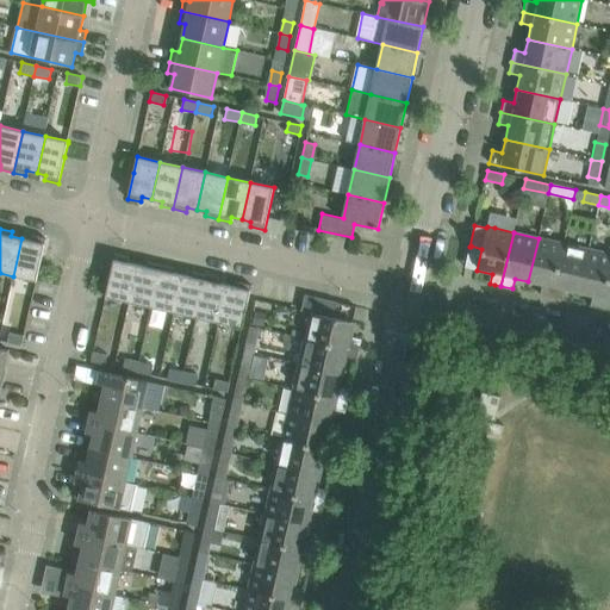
[(13,277),(36,281),(36,280),(39,265),(45,241),(45,238),(31,236),(30,241),(22,238),(13,277)]
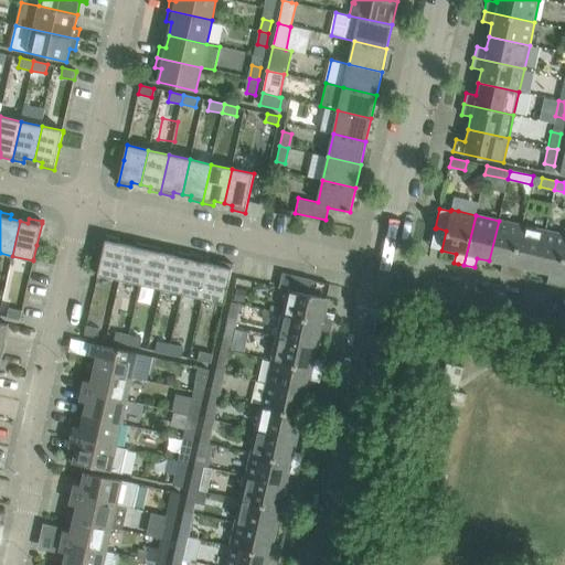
[(499,221),(489,260),(502,264),(500,273),(511,276),(522,225),(499,221)]
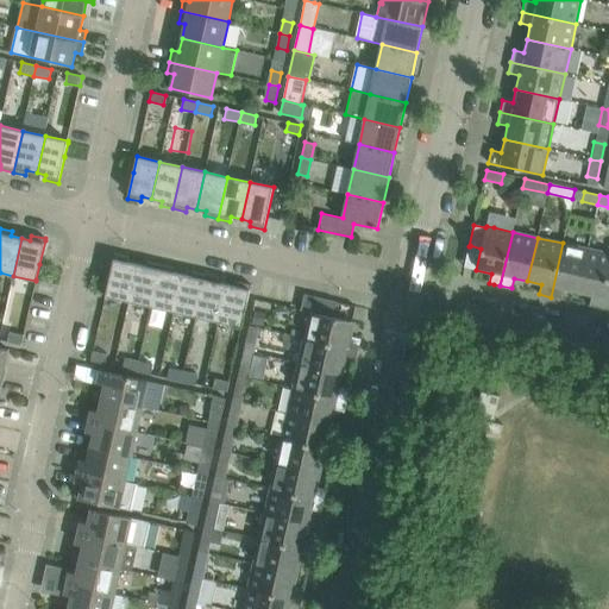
[(564,289),(578,293),(588,249),(563,243),(551,297),(562,300),(564,289)]
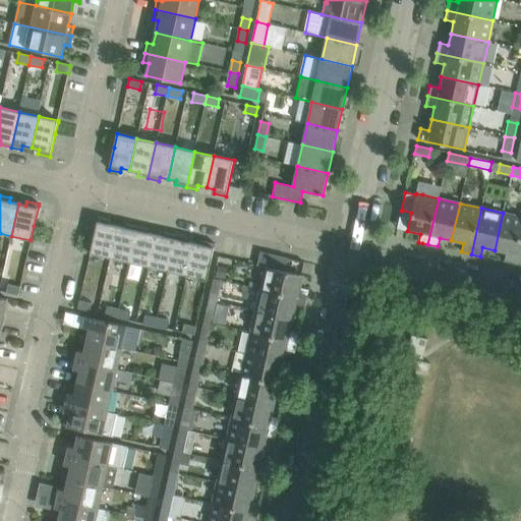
[(520,217),(503,213),(495,250),(506,252),(504,262),(514,264),(520,230),(520,217)]
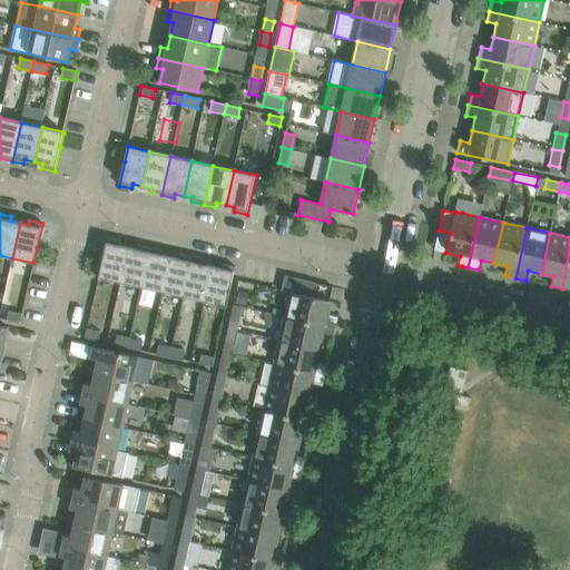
[(107,237),(101,262),(101,263),(98,277),(119,282),(127,247),(119,245),(120,241),(107,237)]
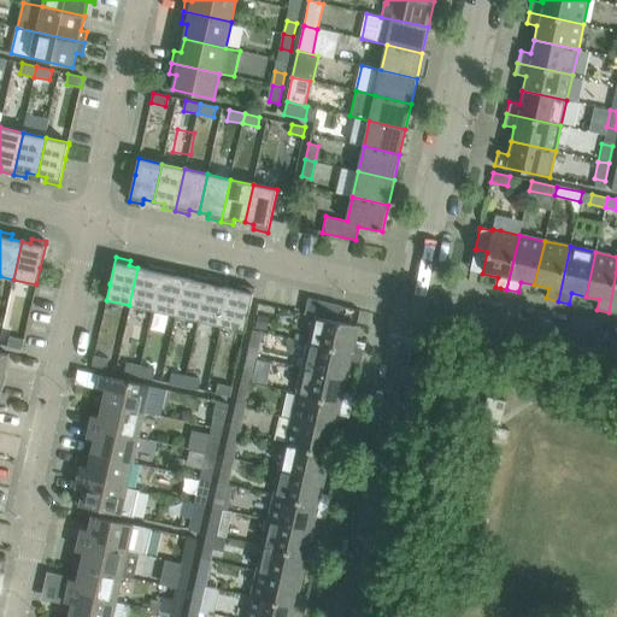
[(148,270),(137,268),(129,305),(152,311),(162,268),(150,265),(148,270)]
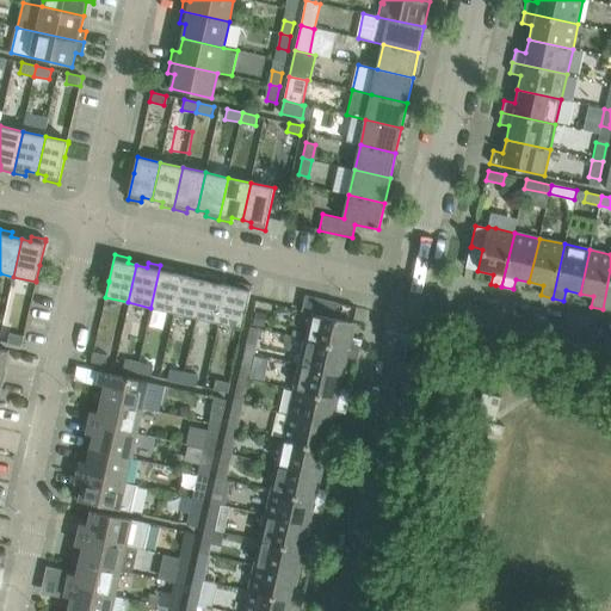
[(173,269),(160,265),(150,308),(174,313),(183,276),(172,273),(173,269)]
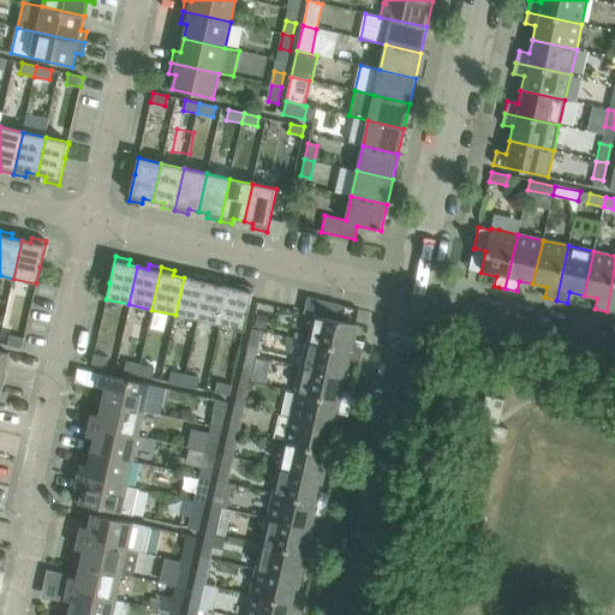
[(193,279),(184,278),(175,315),(198,320),(208,278),(195,274),(193,279)]
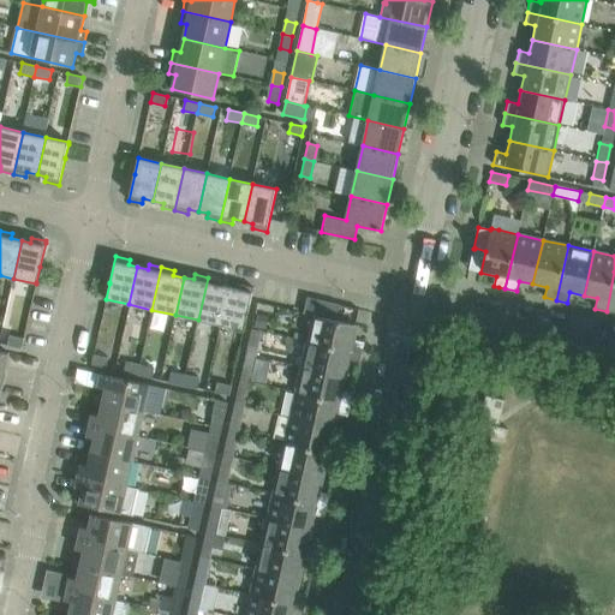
[(220,280),(208,278),(198,320),(221,326),(230,287),(219,285),(220,280)]
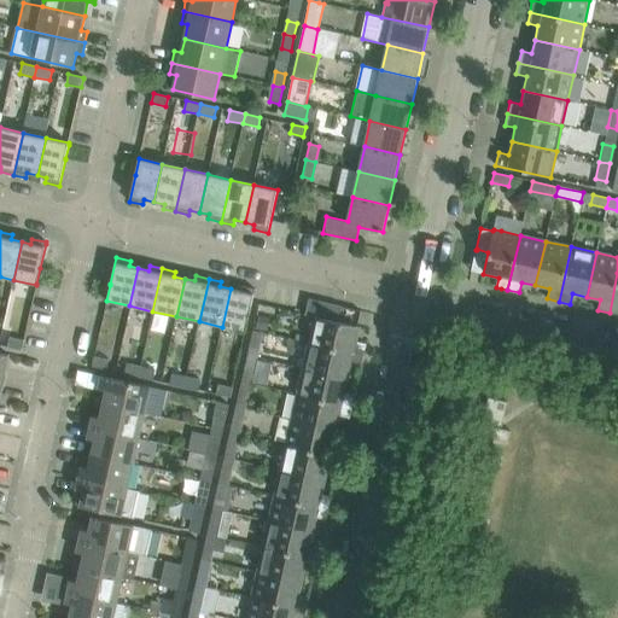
[(239,291),(231,289),(222,327),(245,332),(255,290),(240,286),(239,291)]
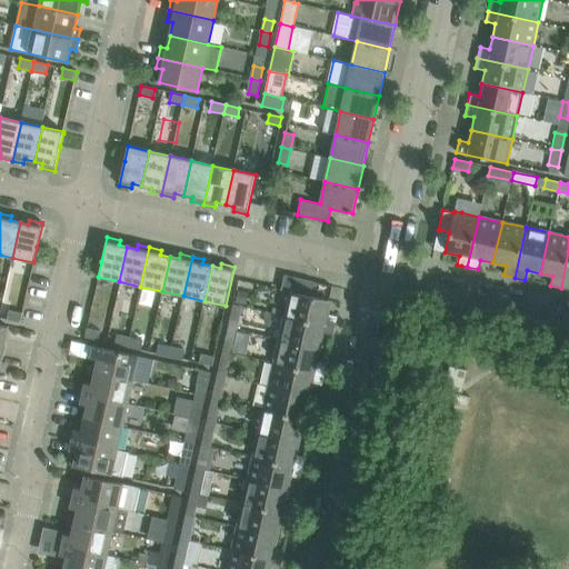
[(335,327),(337,317),(328,315),(331,301),(311,297),(315,282),(283,275),(281,289),(280,290),(289,292),(283,316),(335,327)]
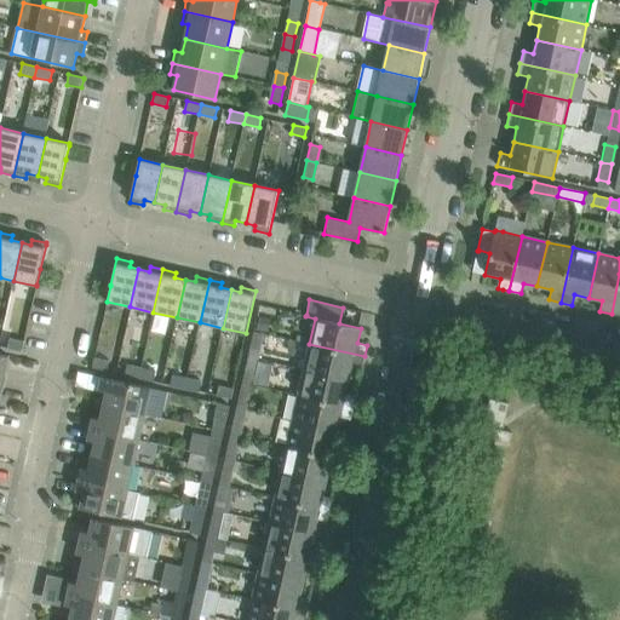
[(262,310),(258,325),(269,327),(273,313),(262,310)]
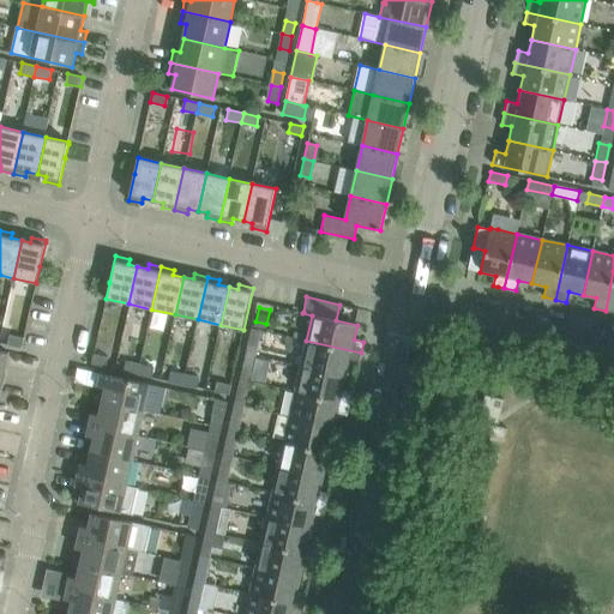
[(251,327),(248,341),(258,343),(260,330),(251,327)]
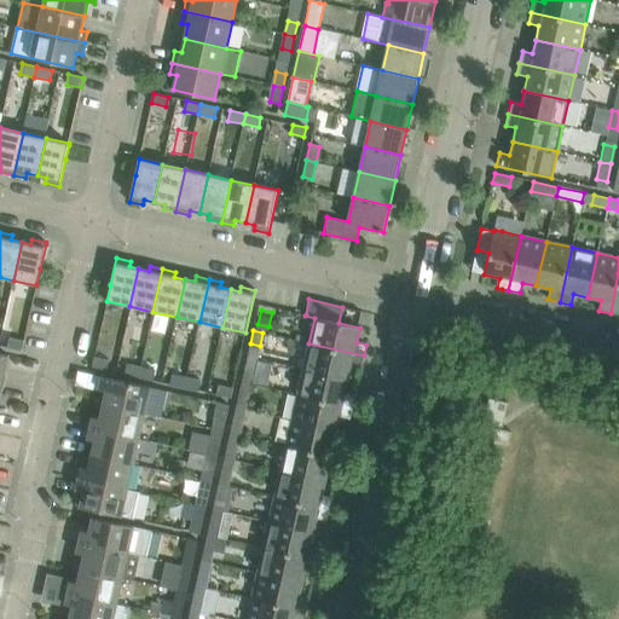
[(23,346),(23,343),(24,341),(10,337),(7,348),(22,351),(23,346)]
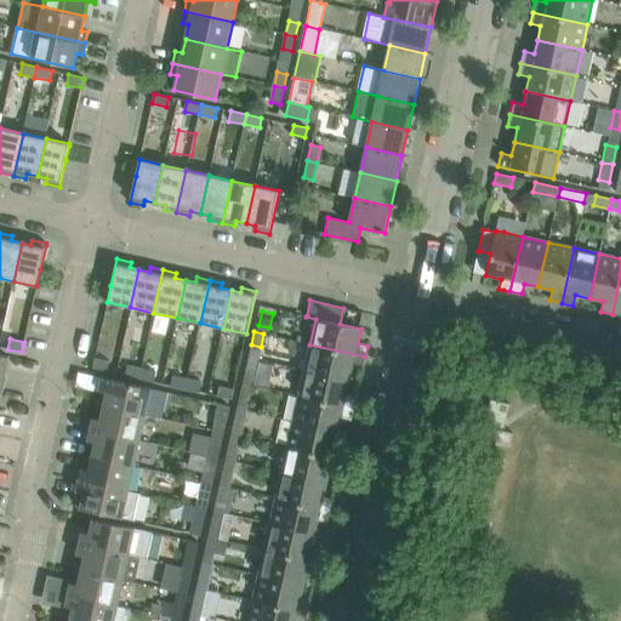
[(363,369),(365,357),(309,345),(305,370),(349,381),(352,366),(363,369)]
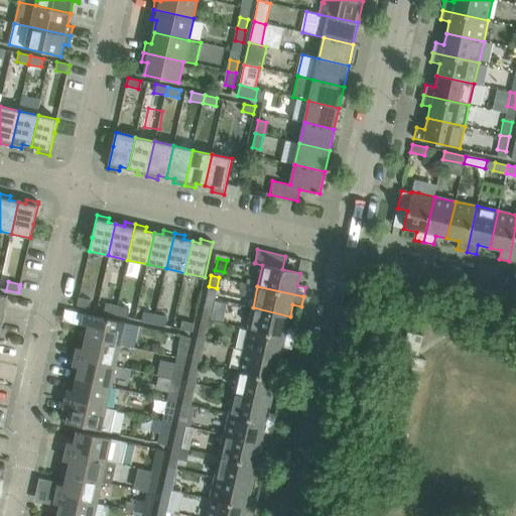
[(91,300),(79,297),(77,305),(89,308),(91,300)]
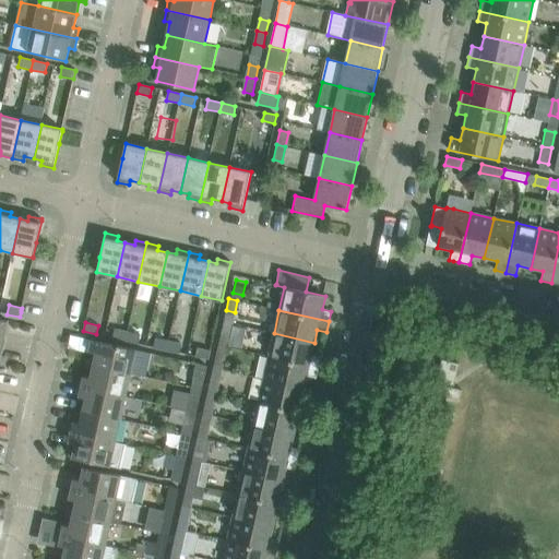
[(115,329),(113,337),(126,341),(127,332),(115,329)]
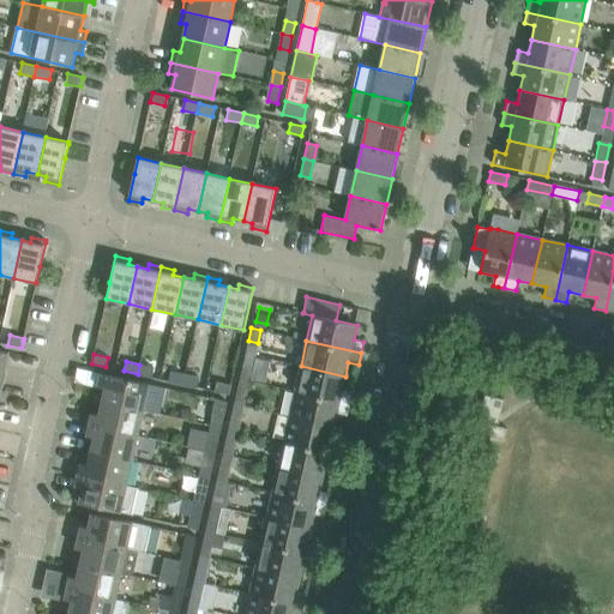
[(154,368),(139,365),(138,374),(151,378),(154,368)]
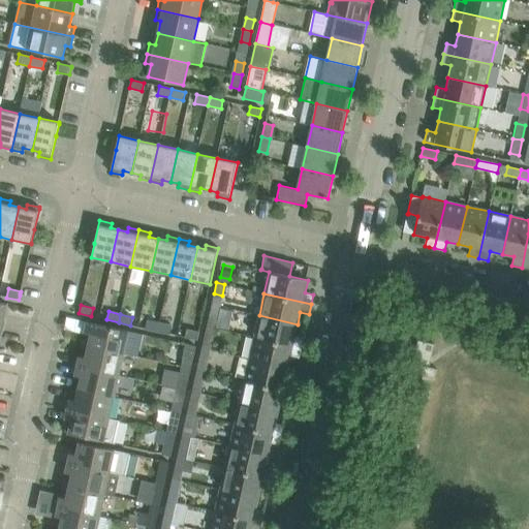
[(209,315),(207,327),(215,329),(217,317),(209,315)]
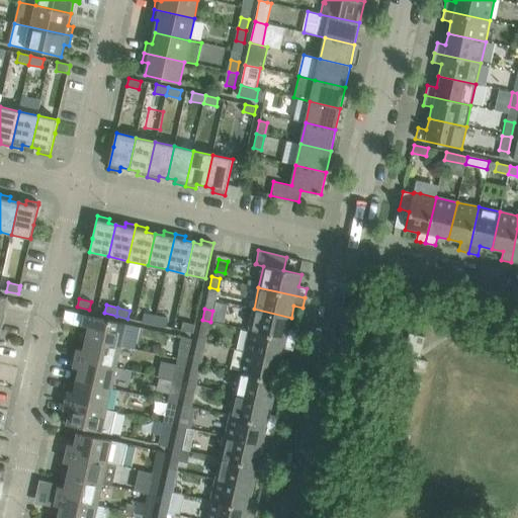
[(254,309),(249,330),(294,341),(297,331),(288,329),(291,318),(254,309)]
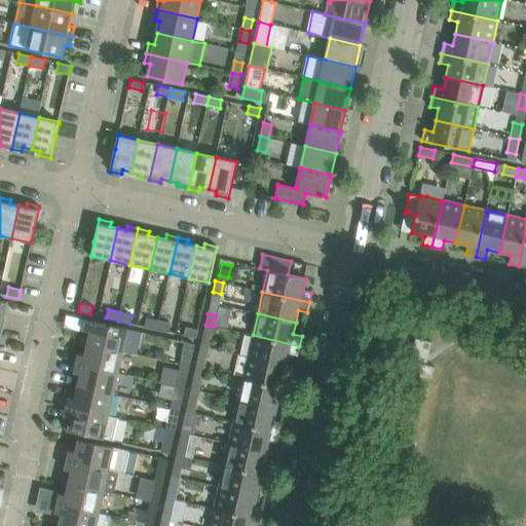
[(146,318),(144,327),(156,330),(158,322),(146,318)]
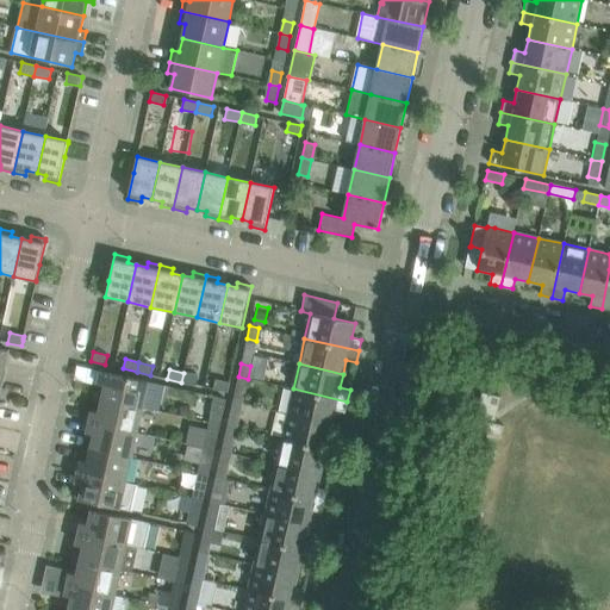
[(105,385),(101,398),(142,408),(148,381),(100,371),(98,383),(105,385)]
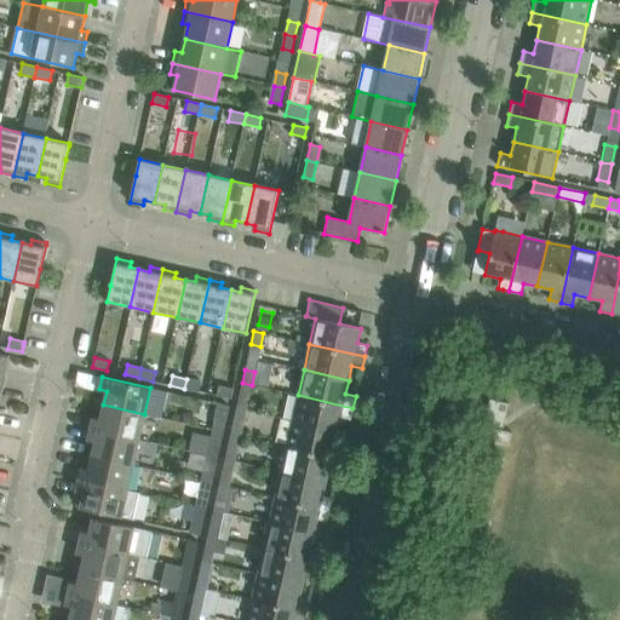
[(201,382),(187,379),(184,389),(199,391),(201,382)]
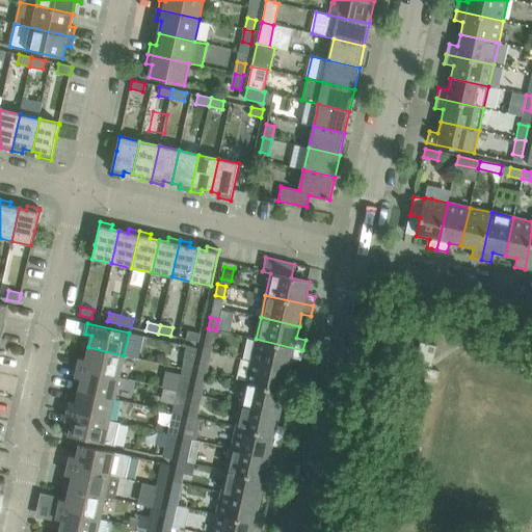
[(216,330),(208,328),(203,350),(211,352),(214,339),(216,330)]
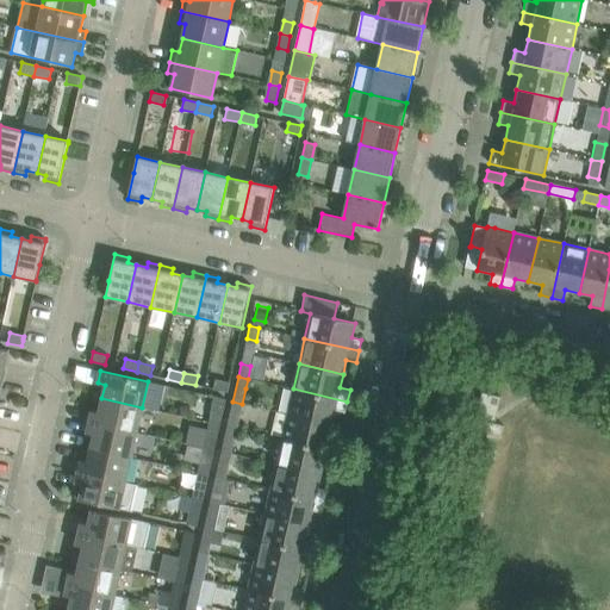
[(226,392),(229,383),(215,379),(212,390),(226,392)]
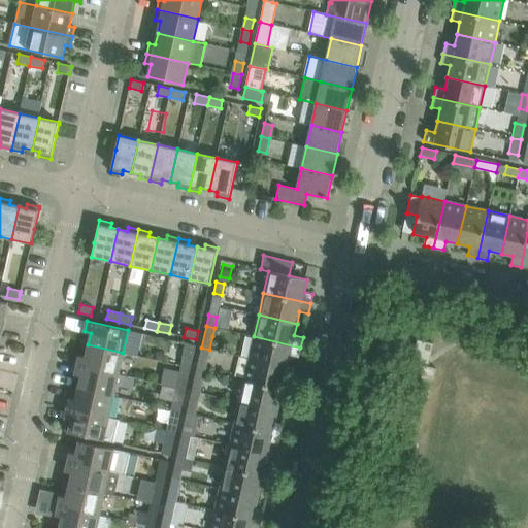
[(298,357),(300,348),(254,336),(249,358),(287,367),(290,355),(298,357)]
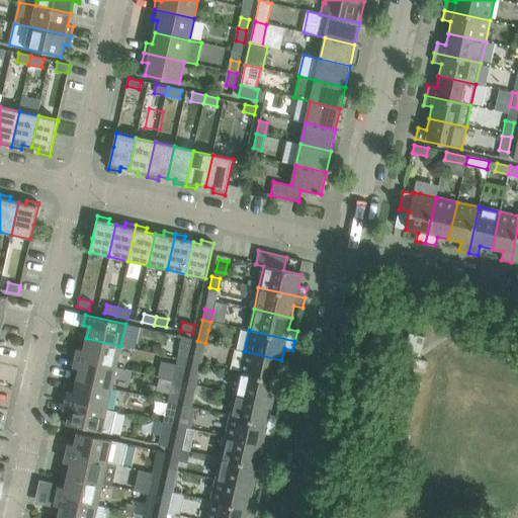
[(421,355),(423,349),(425,337),(420,335),(409,333),(405,354),(420,357),(421,357),(421,355)]
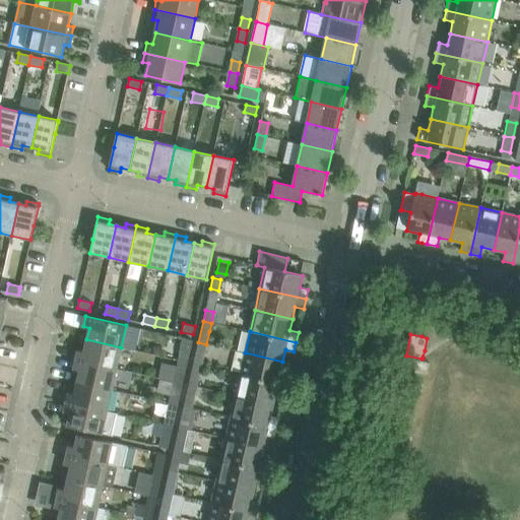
[(184,338),(179,361),(188,362),(192,340),(184,338)]
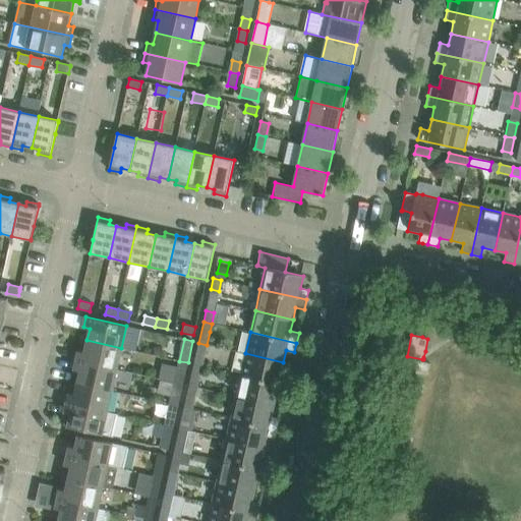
[(77,351),(75,360),(117,369),(121,348),(87,340),(84,352),(77,351)]
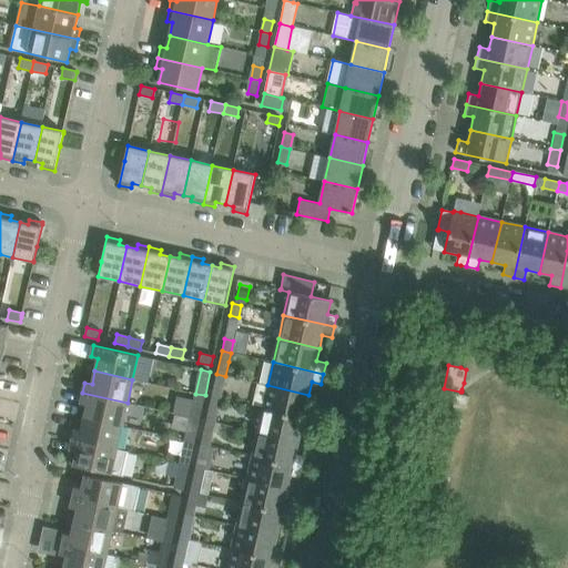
[(214,384),(211,397),(220,399),(223,386),(214,384)]
